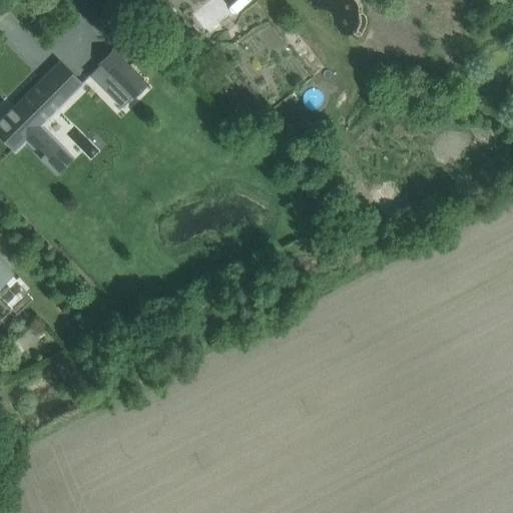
[(157,0),(142,13),(155,28),(175,12),(165,0),(157,0)]
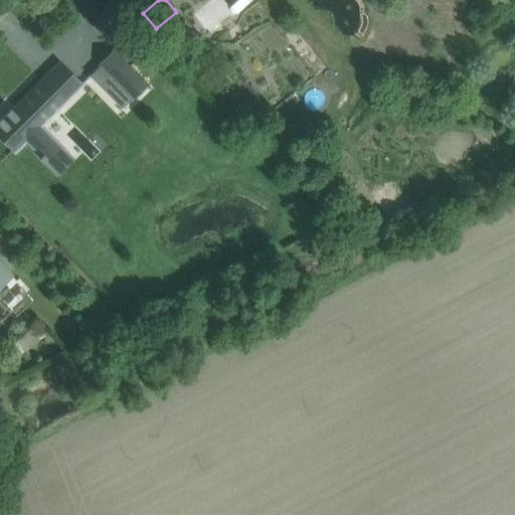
[(117,50),(116,49),(90,75),(106,93),(117,82),(131,97),(121,107),(122,108),(146,82),(115,52),(117,50)]
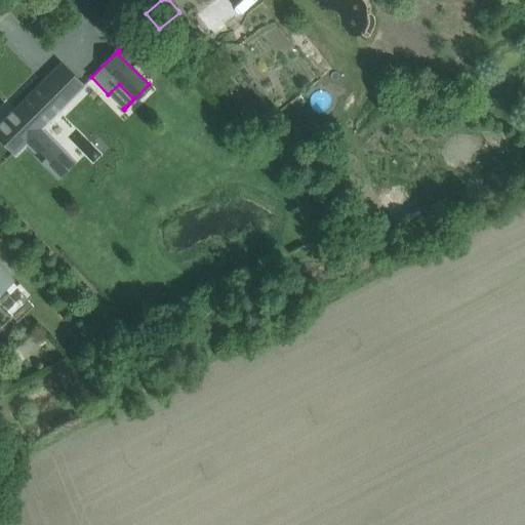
[(0,137),(15,154),(26,144),(42,160),(40,162),(44,165),(45,164),(58,176),(59,175),(51,167),(66,153),(41,128),(65,105),(62,101),(61,99),(43,82),(44,82),(42,81),(12,111),(10,110),(9,111),(11,112),(7,116),(5,115),(5,116),(6,117),(3,120),(1,119),(0,120),(2,121),(0,122),(0,137)]
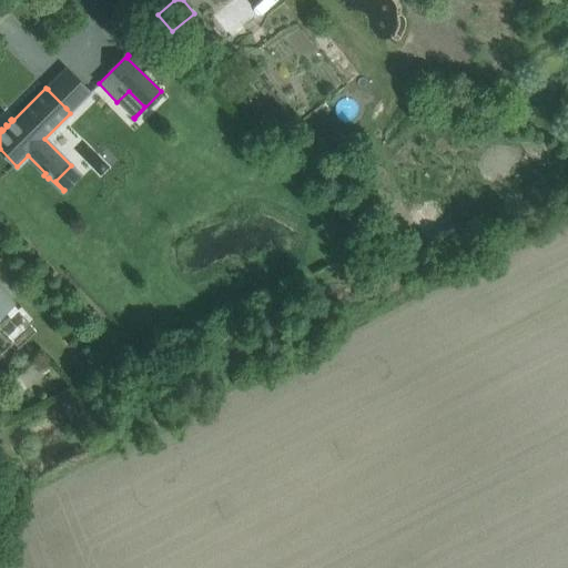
[(277,114),(264,125),(273,138),(287,127),(277,114)]
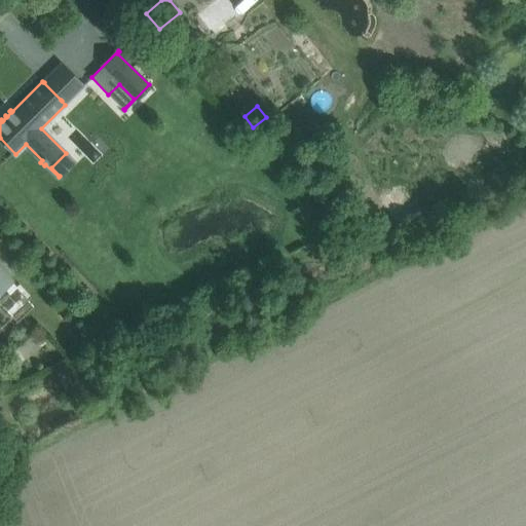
[(338,124),(331,126),(336,144),(344,142),(338,124)]
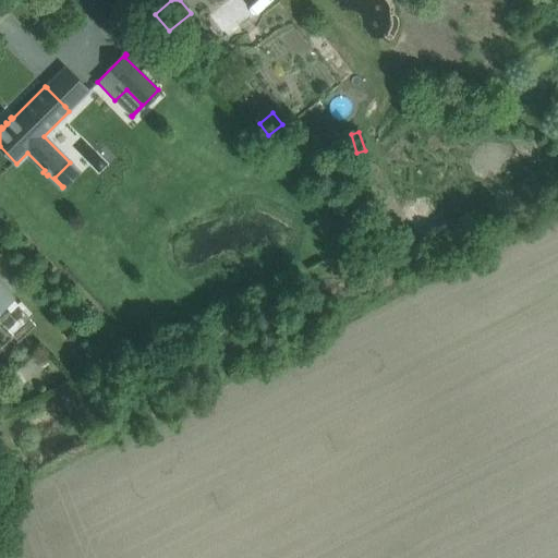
[(0,312),(15,298),(0,281),(0,312)]
